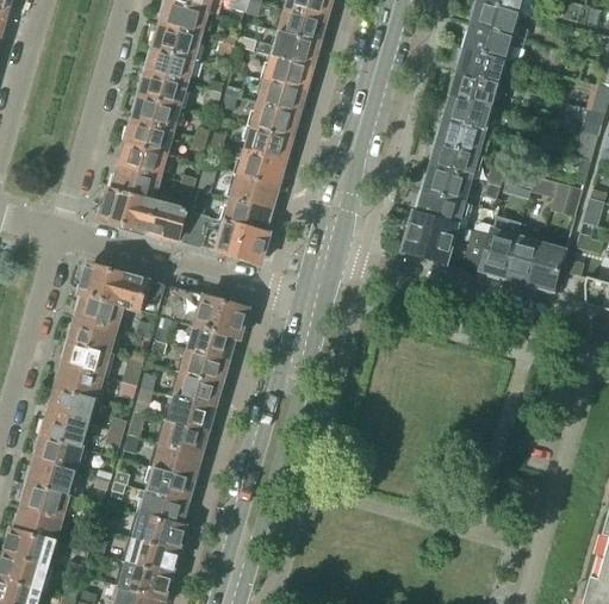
[(0,0),(0,14),(7,17),(10,6),(12,6),(14,0),(0,0)]
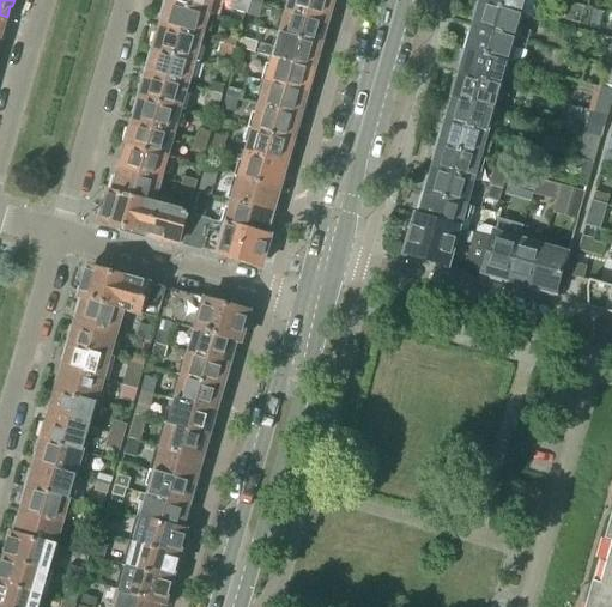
[(164,17),(162,23),(204,34),(210,11),(174,0),(164,0),(161,13),(164,16),(163,16),(164,17)]
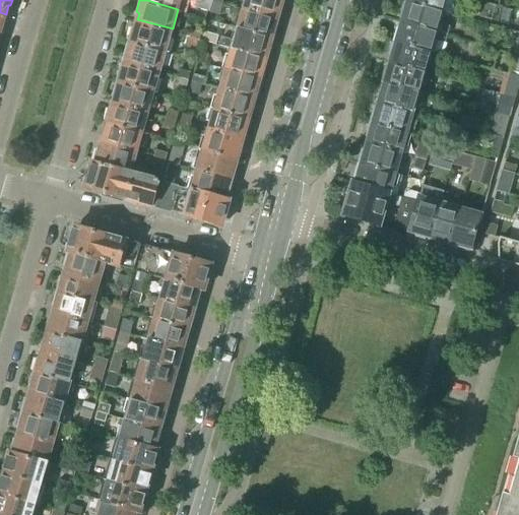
[(147,0),(178,9),(181,0),(147,0)]
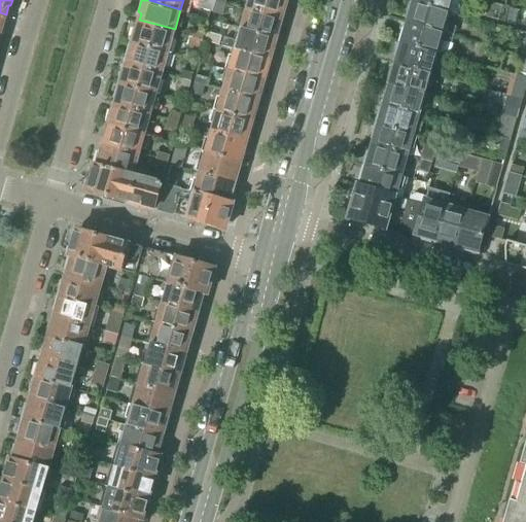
[(199,0),(198,4),(213,8),(215,0),(199,0)]
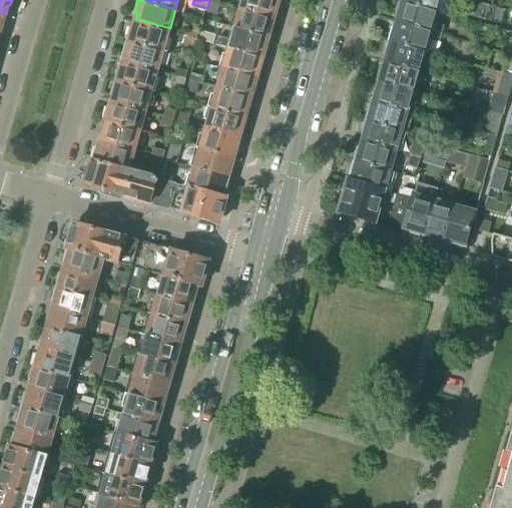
[(209,0),(207,8),(217,11),(220,0),(209,0)]
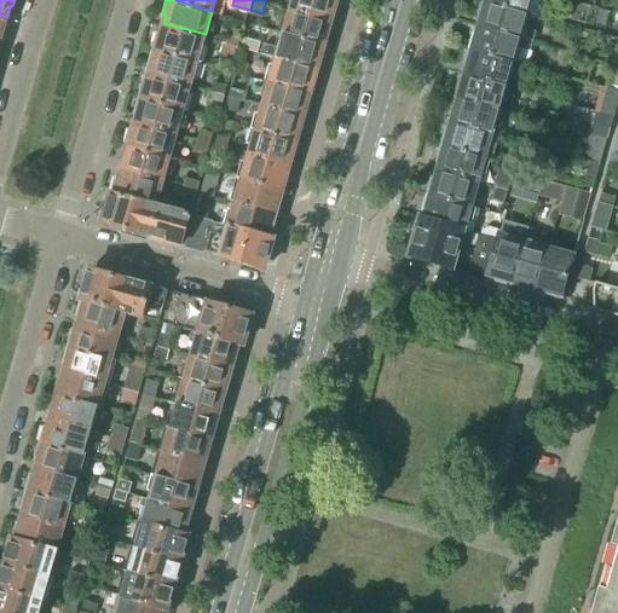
[(294,0),(292,7),(331,19),(334,12),(338,11),(341,0),(294,0)]
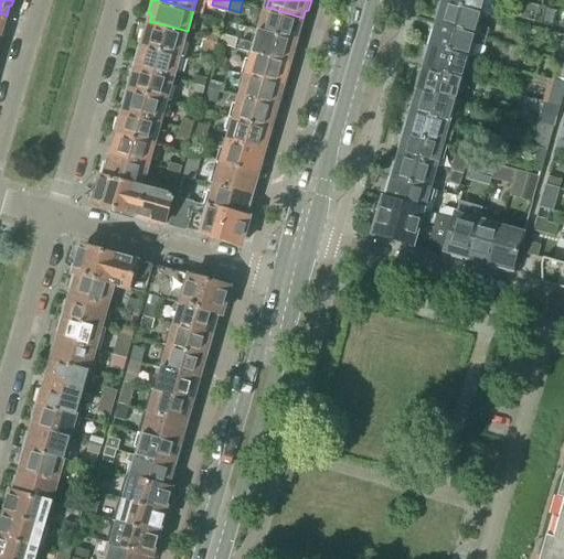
[(439,15),(438,21),(487,34),(490,25),(477,22),(481,9),(449,0),(440,0),(437,12),(439,15)]
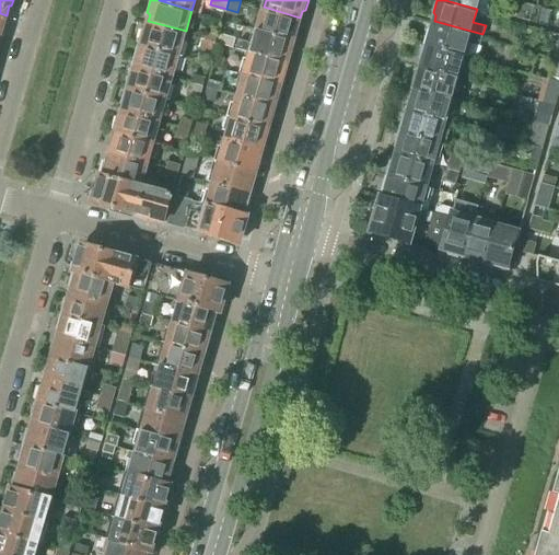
[(445,0),(477,9),(488,12),(491,0),(445,0)]
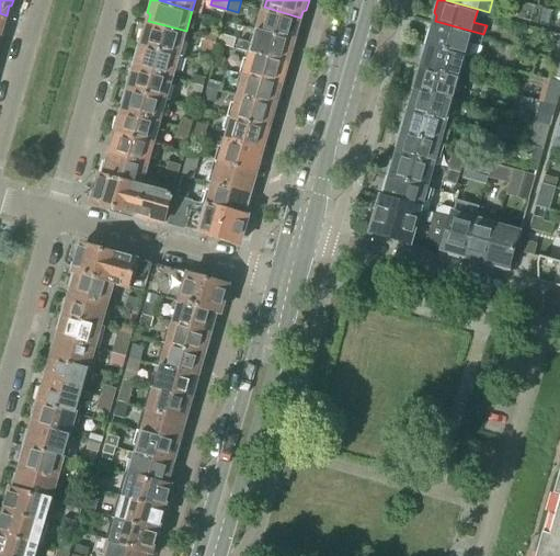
[(264,7),(258,29),(297,40),(301,24),(299,22),(300,18),(264,7)]
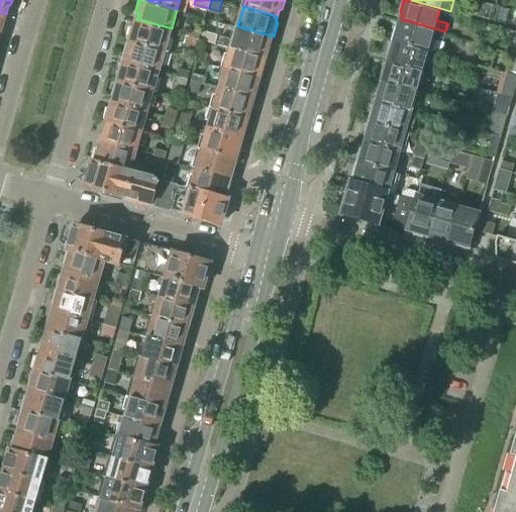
[(132,24),(128,37),(166,48),(172,28),(136,19),(135,24),(132,24)]
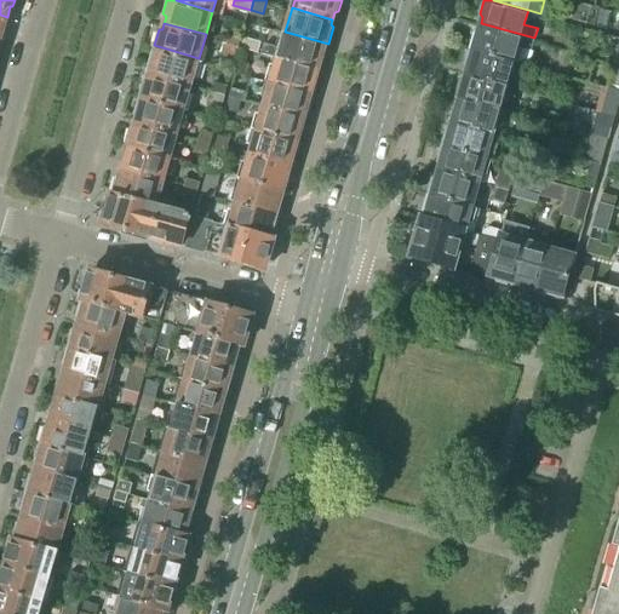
[(475,30),(470,45),(514,58),(519,44),(532,47),(534,38),(481,23),(480,29),(479,29),(475,30)]
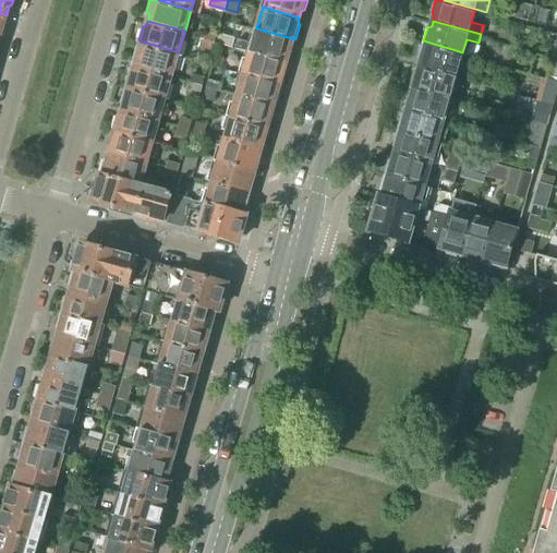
[(206,27),(204,36),(215,39),(217,31),(206,27)]
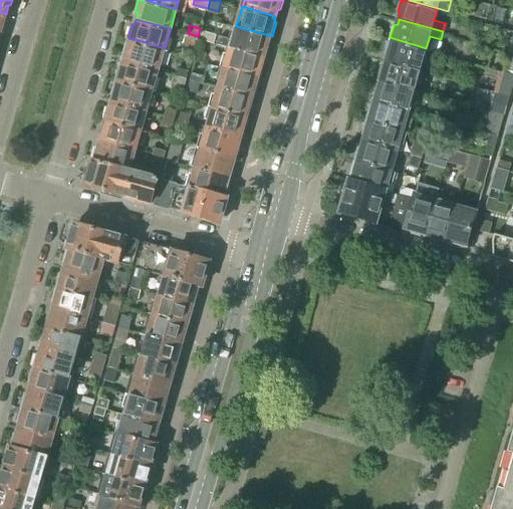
[(218,41),(231,45),(264,55),(265,50),(266,50),(269,49),(272,36),(236,26),(233,37),(220,33),(218,41)]
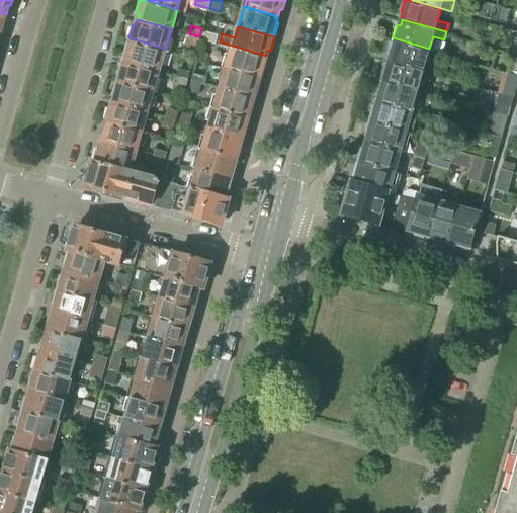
[(205,28),(203,37),(219,41),(221,32),(205,28)]
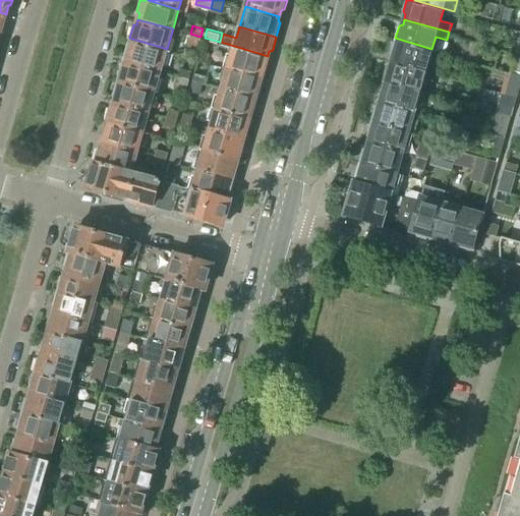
[(200,37),(190,34),(187,33),(185,42),(198,45),(200,37)]
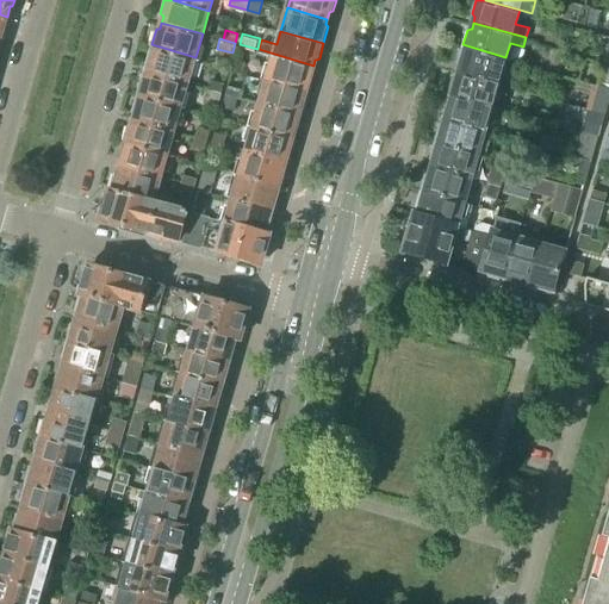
[(149,63),(148,69),(190,81),(196,57),(151,44),(147,61),(149,63)]
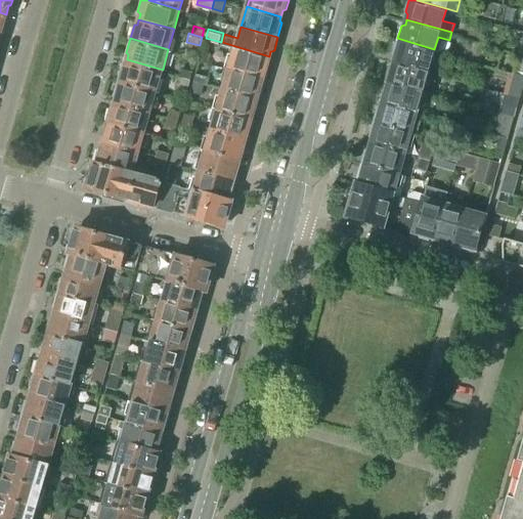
[(396,55),(394,60),(428,70),(434,49),(397,38),(393,52),(395,55),(396,55)]
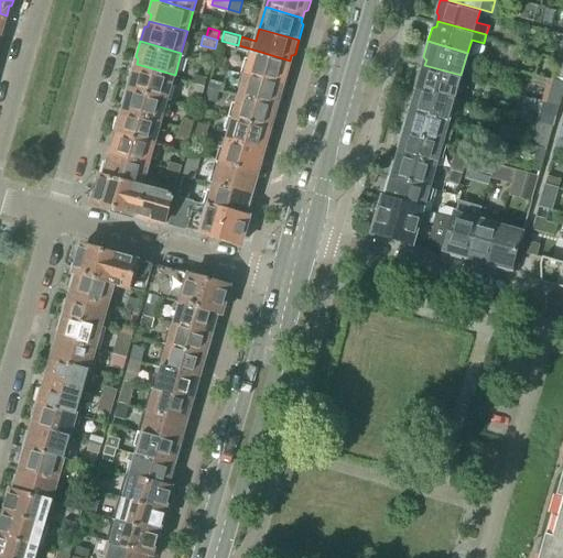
[(253,50),(247,72),(287,83),(291,68),(289,66),(288,65),(290,61),(253,50)]
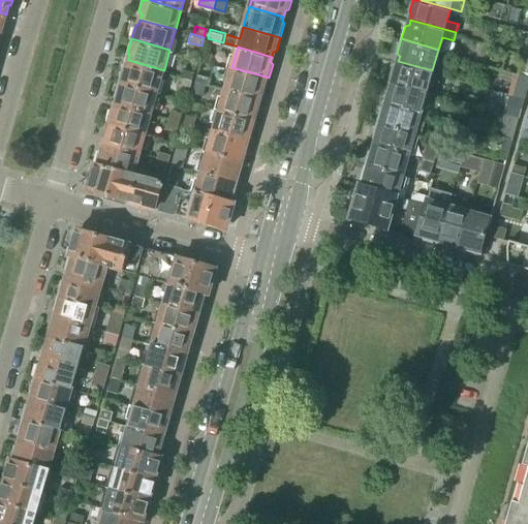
[(209,60),(212,52),(205,50),(203,58),(209,60)]
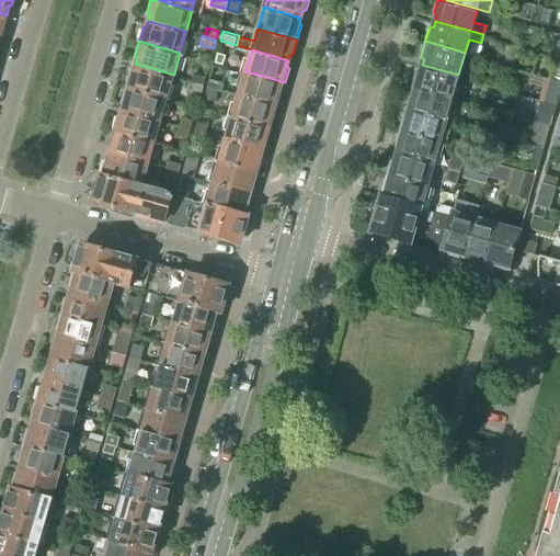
[(559,56),(558,56),(556,55),(550,72),(559,75),(559,56)]
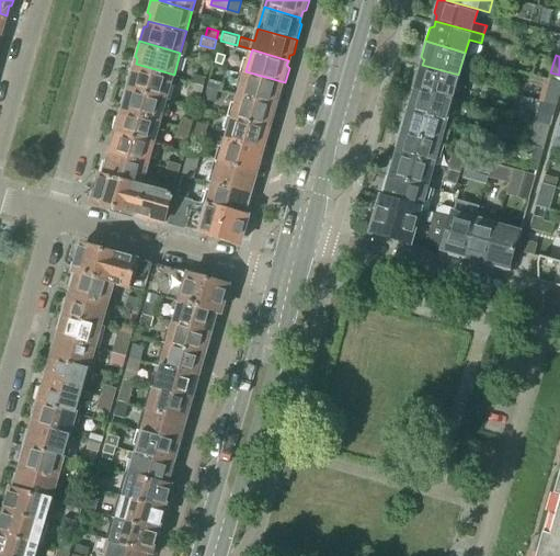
[(130,70),(126,86),(168,98),(174,75),(136,64),(135,70),(134,69),(130,70)]
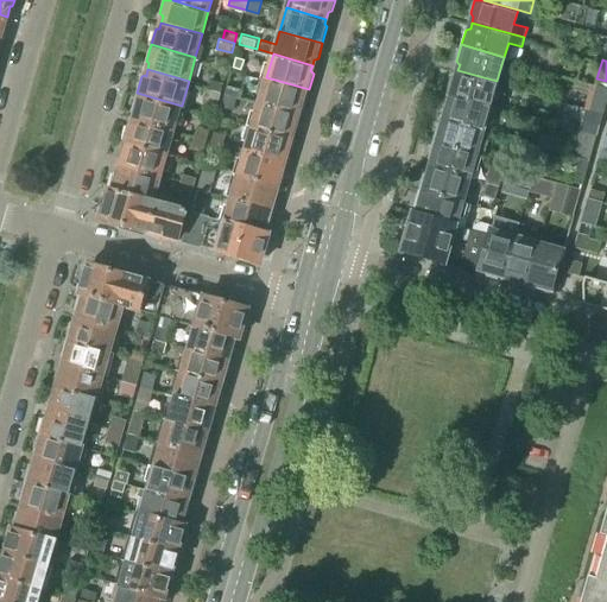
[(451,77),(448,93),(489,106),(497,81),(457,70),(456,76),(455,76),(451,77)]
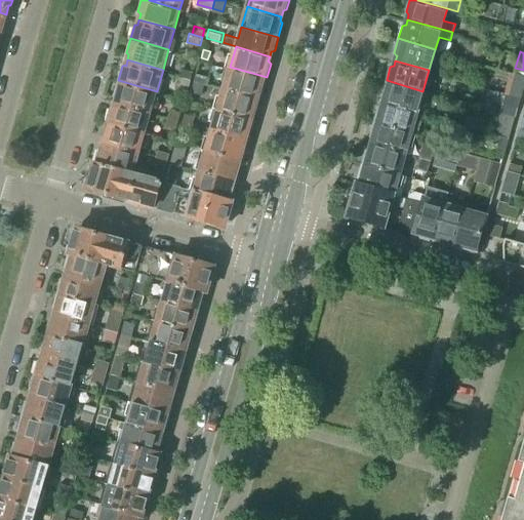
[(230,67),(224,87),(257,96),(259,91),(263,91),(267,77),(230,67)]
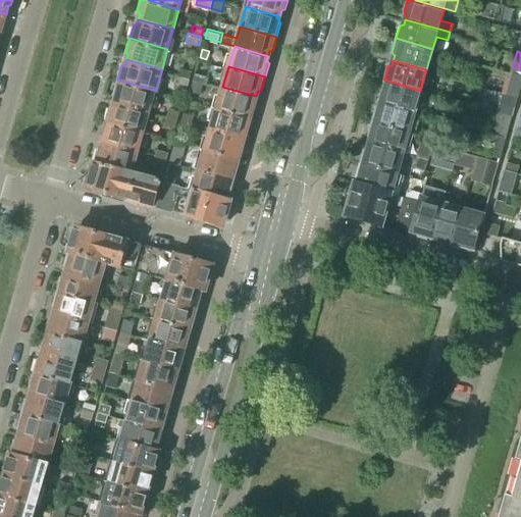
[(181,67),(179,74),(190,78),(192,70),(181,67)]
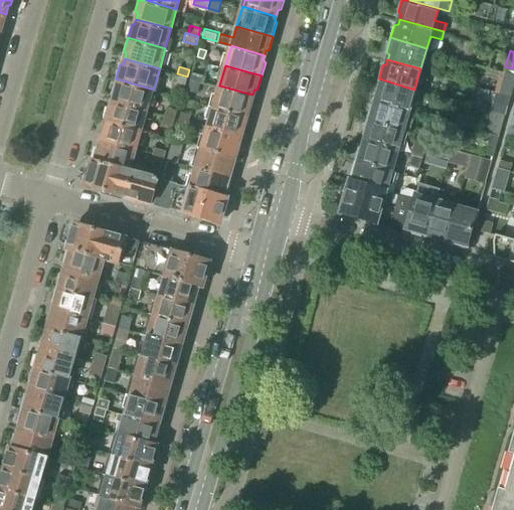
[(192,69),(190,77),(199,80),(204,81),(206,73),(192,69)]
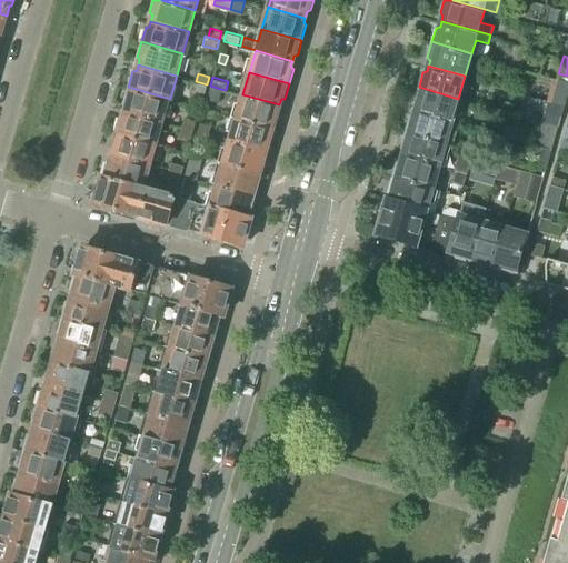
[(547,99),(548,100),(564,104),(567,90),(567,81),(554,77),(547,99)]
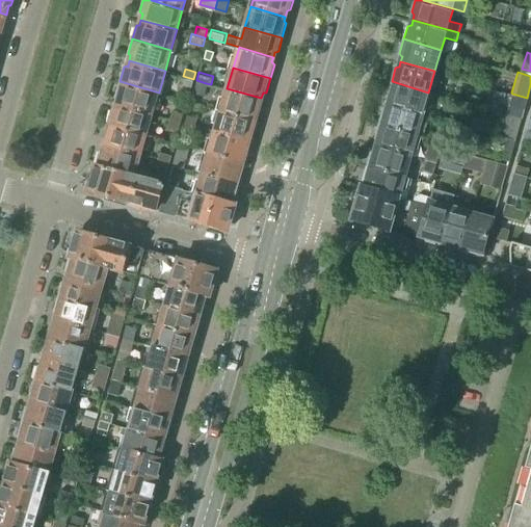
[(193,79),(183,76),(182,76),(180,84),(190,87),(193,79)]
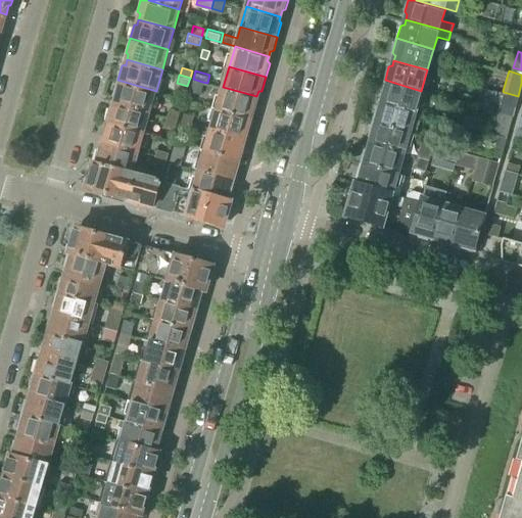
[(202,82),(193,79),(191,87),(200,89),(202,82)]
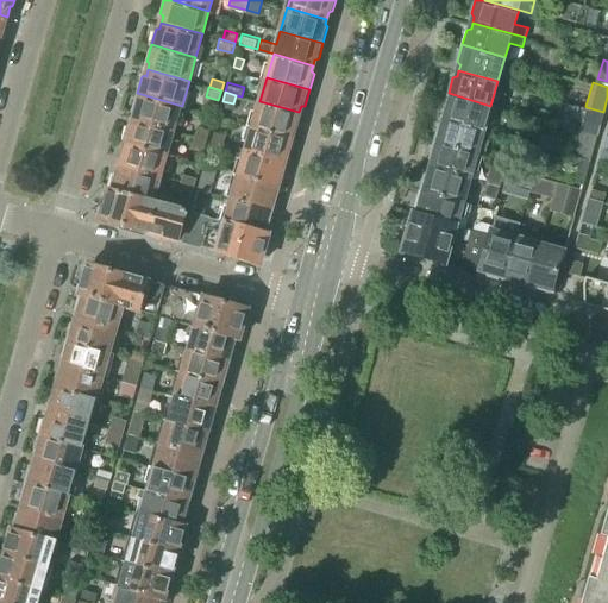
[(136,111),(133,117),(176,129),(182,106),(137,93),(132,108),(136,111)]
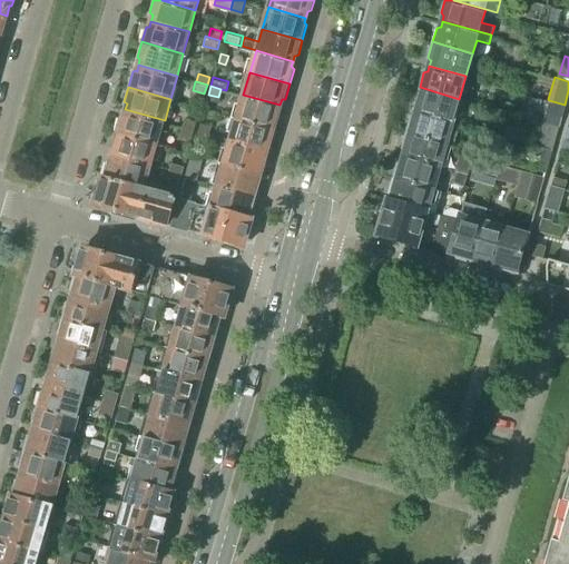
[(418,105),(417,110),(453,121),(459,99),(420,87),(415,102),(418,105)]
